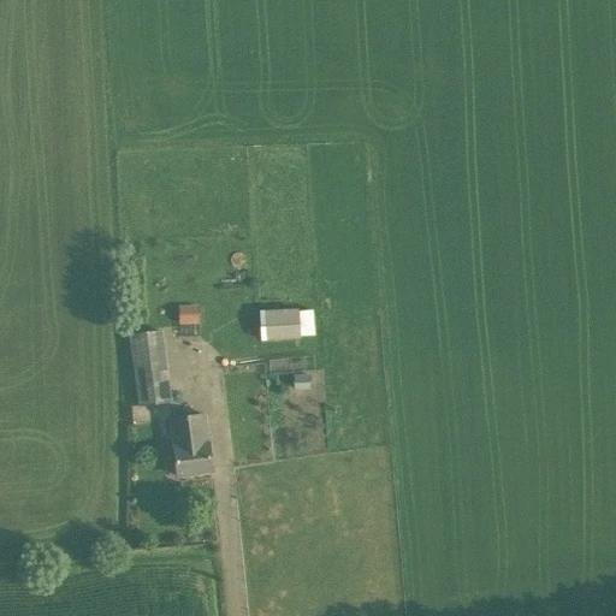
[(178,324),(199,324),(199,306),(178,306),(178,324)]
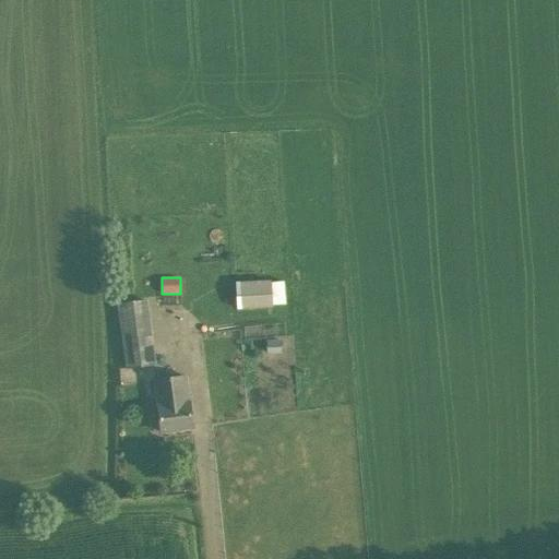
[(271,282),(271,280),(235,282),(237,309),(272,308),(272,306),(285,306),(284,282),(271,282)]
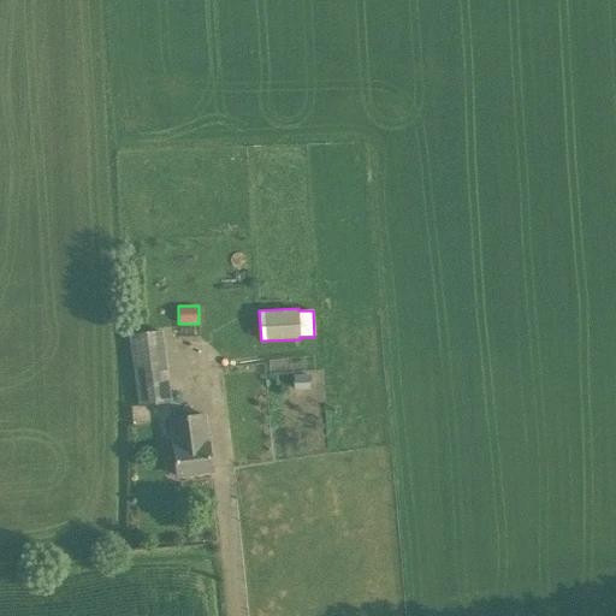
[(131,353),(165,348),(163,331),(129,335),(131,353)]
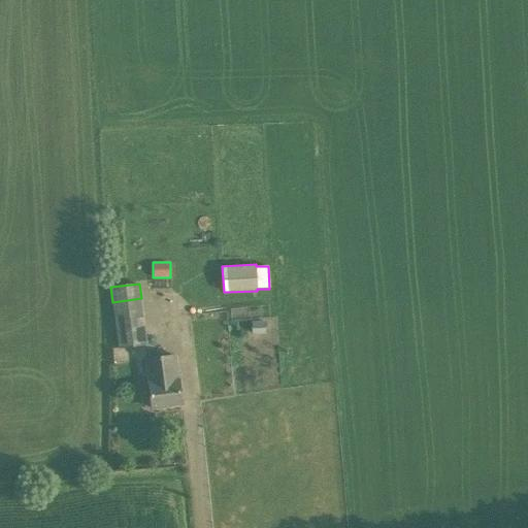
[(251,321),(252,334),(266,333),(265,321),(251,321)]
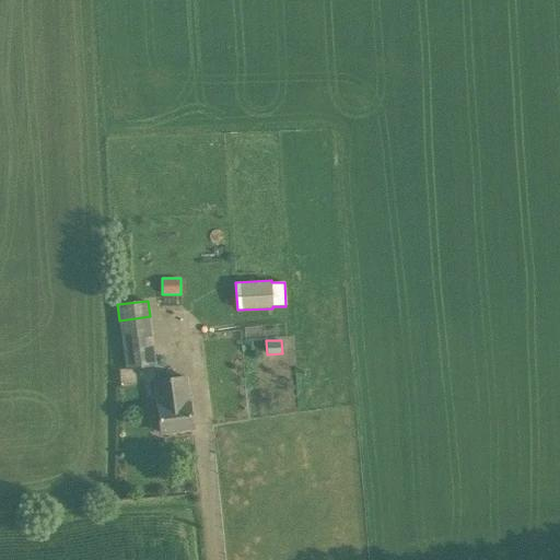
[(154,349),(124,353),(126,370),(156,365),(154,349)]
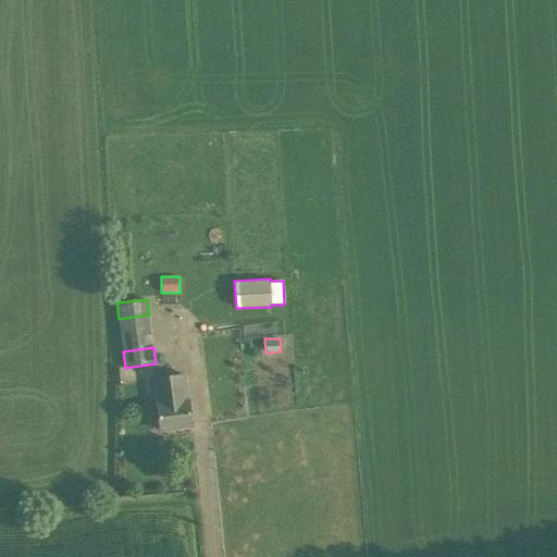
[(160,432),(192,428),(185,373),(153,378),(156,392),(160,432)]
